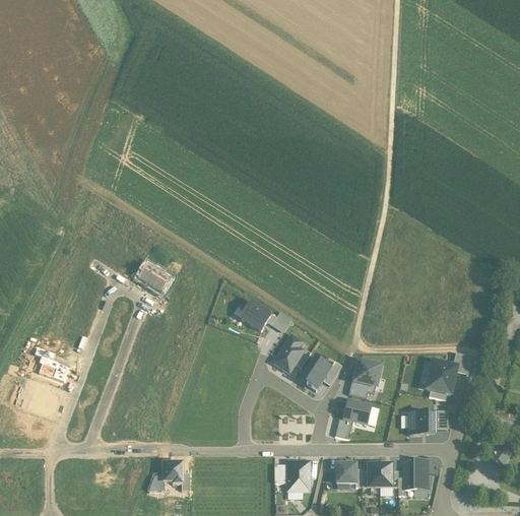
[(147,262),(137,277),(159,293),(170,277),(163,273),(165,271),(154,264),(153,267),(147,262)]
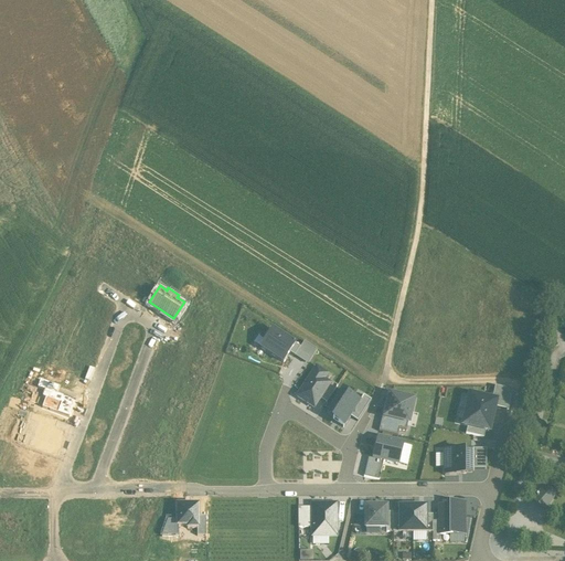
[(184,318),(194,304),(189,299),(179,315),(184,318)]
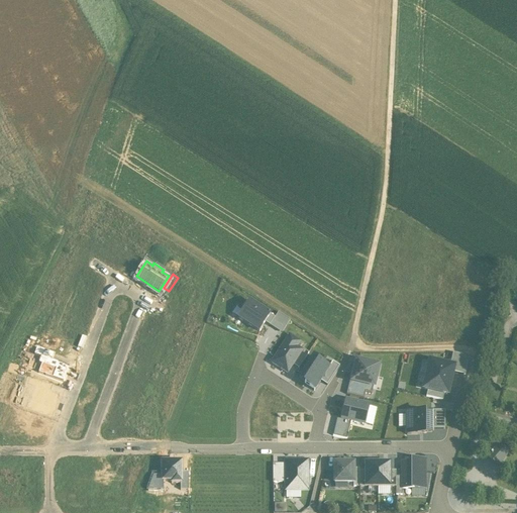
[(249,298),(238,315),(259,329),(265,319),(270,312),(249,298)]
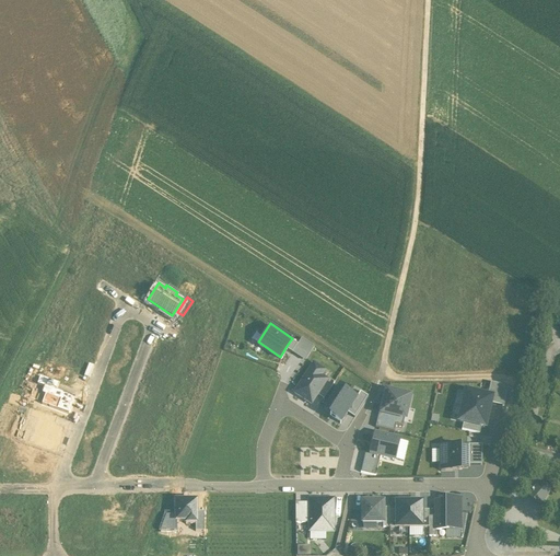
[(302,335),(298,342),(292,349),(305,358),(314,344),(302,335)]
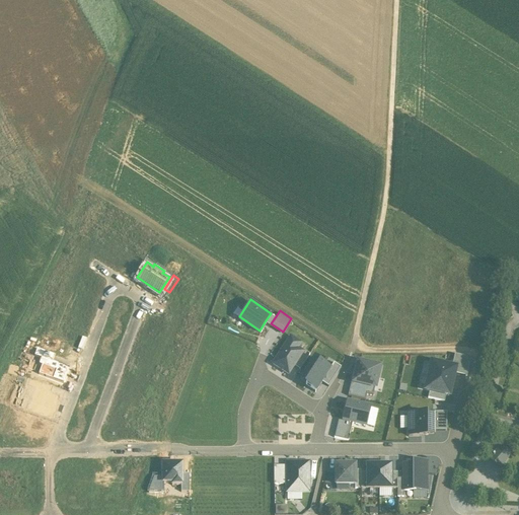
[(266,320),(271,323),(276,316),(271,313),(266,320)]
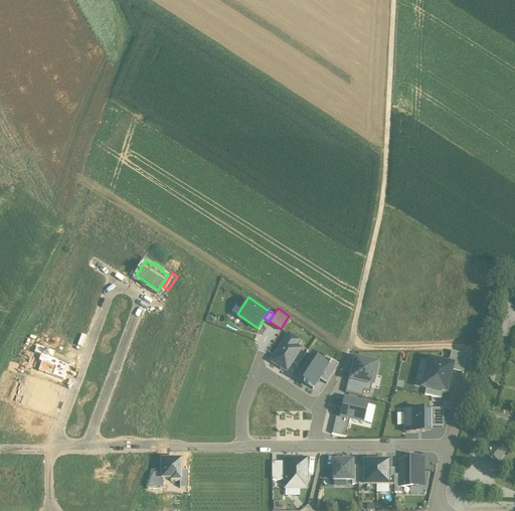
[(150,337),(167,344),(170,336),(165,334),(153,330),(150,337)]
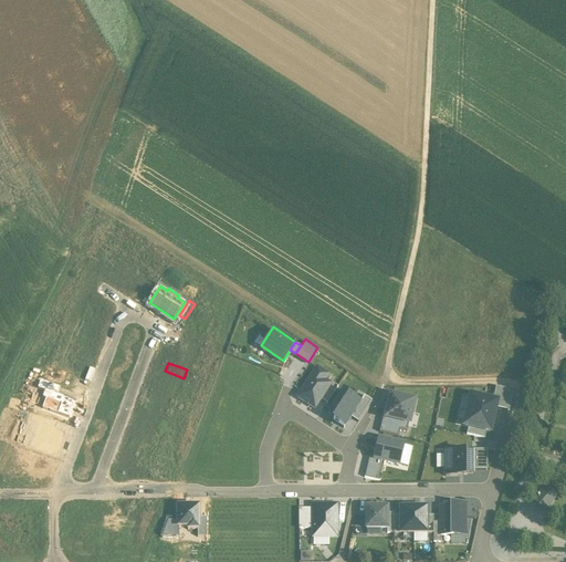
[(317,364),(297,394),(314,405),(321,396),(329,381),(324,377),(327,372),(317,364)]
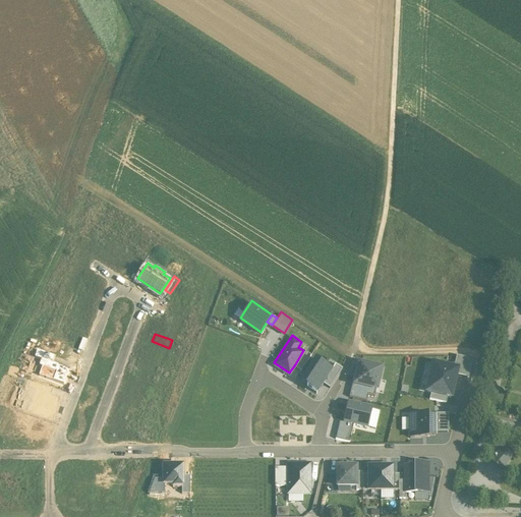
[(52,359),(54,353),(37,346),(35,353),(52,359)]
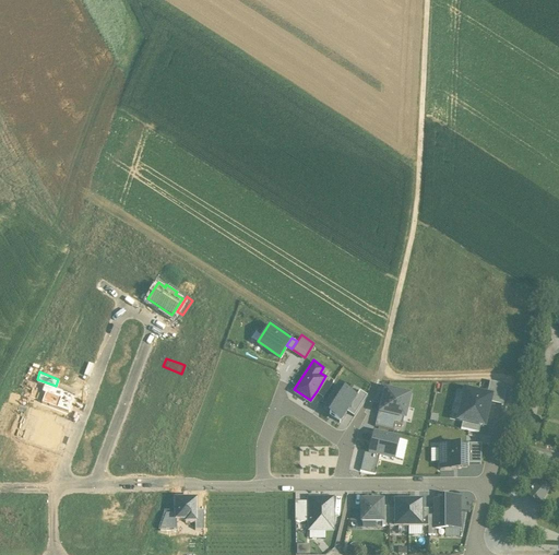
[(325,376),(317,391),(323,394),(333,379),(328,375),(325,376)]
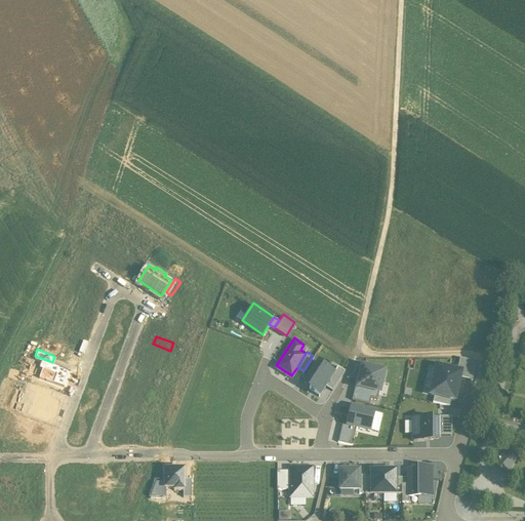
[(468,357),(460,355),(456,369),(460,370),(459,373),(473,376),(475,367),(473,361),(471,358),(468,357)]
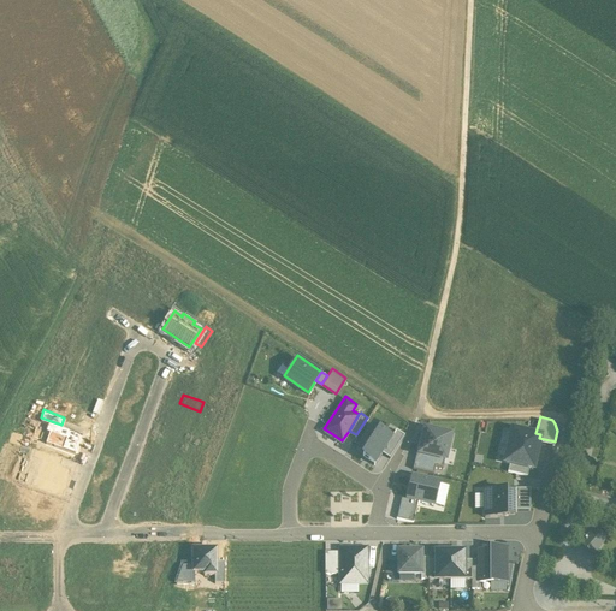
[(83,432),(61,425),(41,417),(34,437),(76,452),(83,432)]
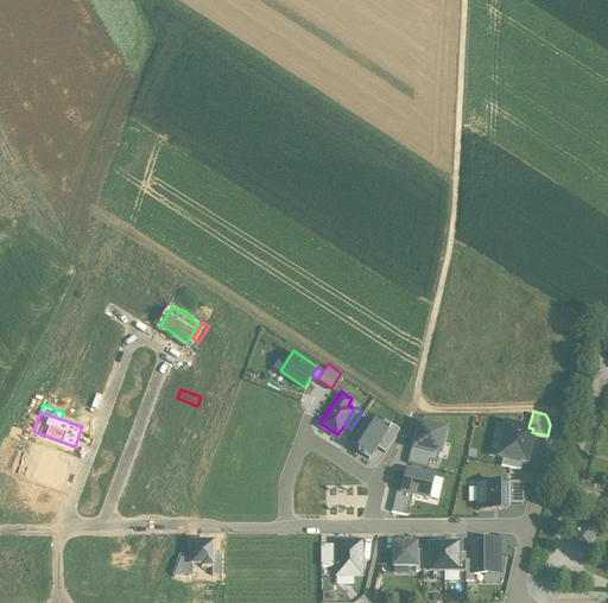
[(359,446),(358,448),(369,456),(377,444),(386,430),(378,424),(379,423),(368,416),(352,442),(359,446)]
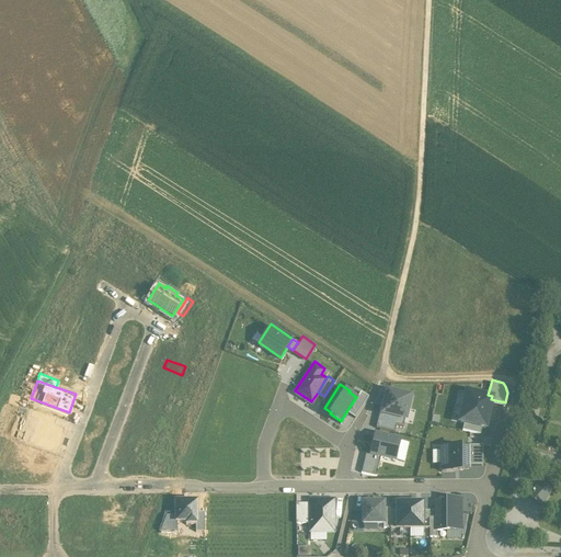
[(455,401),(464,404),(468,389),(458,387),(455,401)]
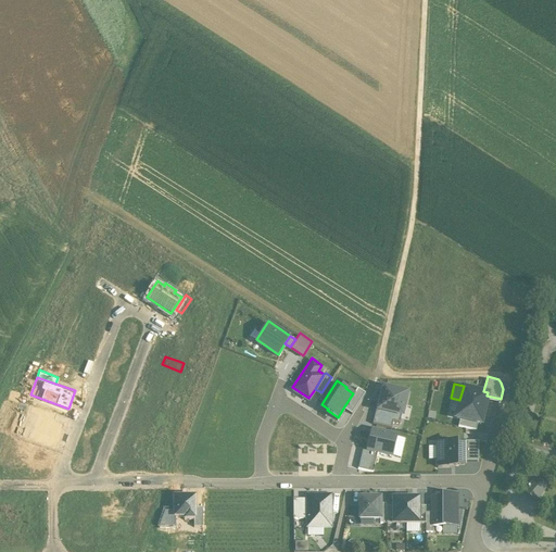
[(344,406),(352,411),(365,390),(357,385),(353,393),(344,406)]
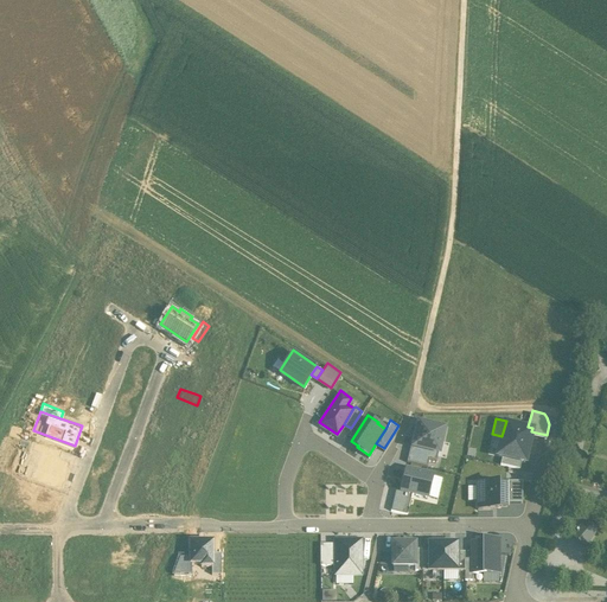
[(443,427),(419,421),(414,443),(413,444),(438,450),(443,427)]
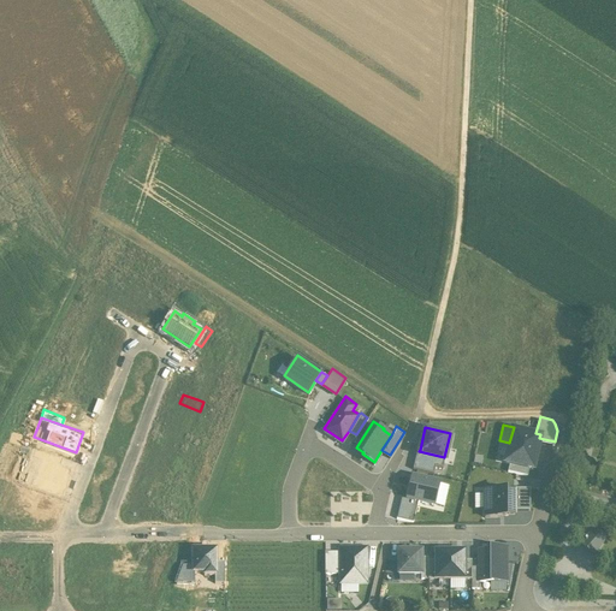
[(514,427),(509,443),(537,450),(539,438),(540,434),(535,433),(514,427)]
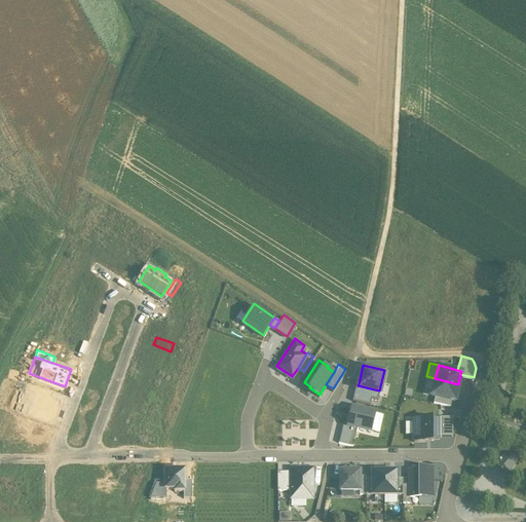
[(435,378),(431,393),(435,393),(451,397),(454,398),(458,384),(435,378)]
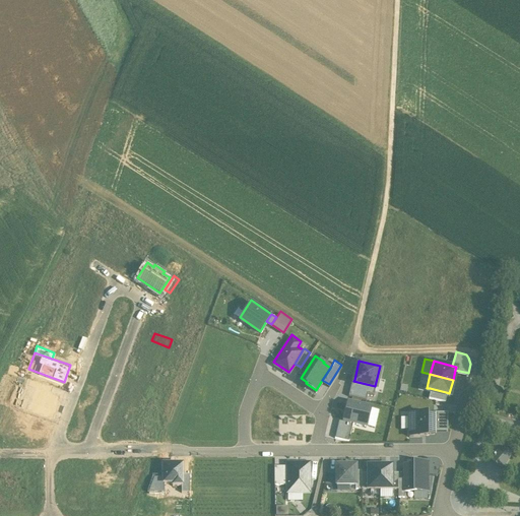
[(49,390),(51,384),(35,378),(33,383),(38,385),(49,390)]
